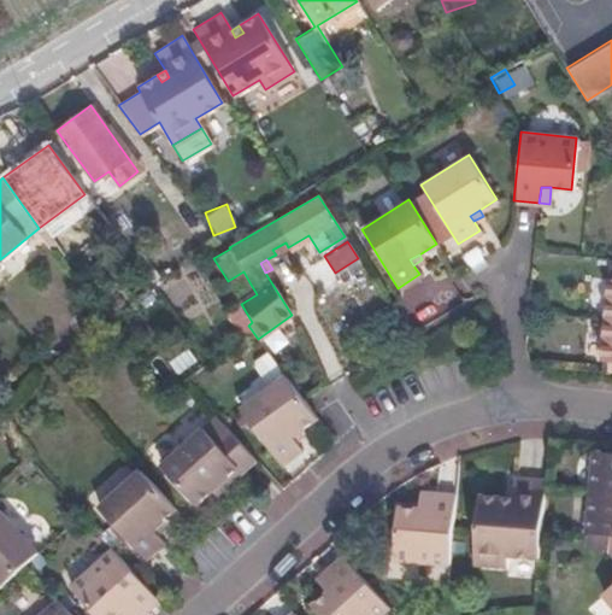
[(611,318),(602,318),(599,358),(606,359),(605,370),(611,370),(611,318)]
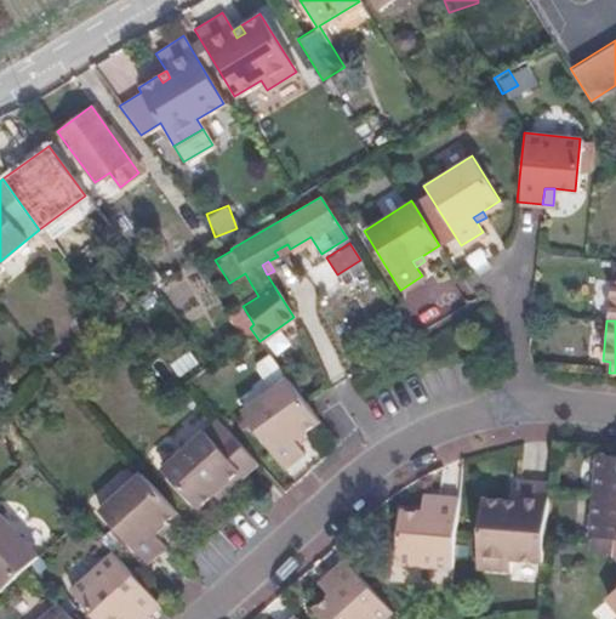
[(147,364),(164,384),(176,374),(159,355),(147,364)]
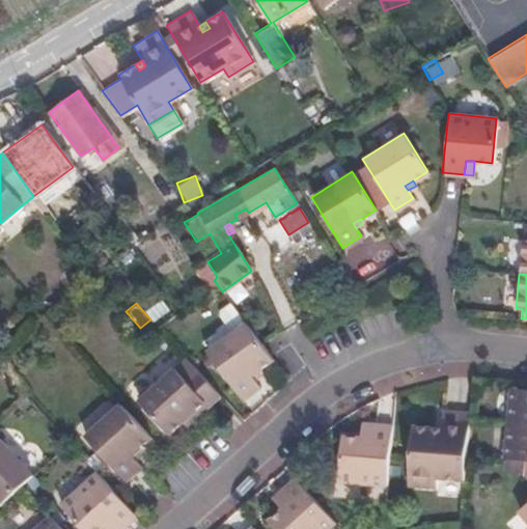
[(205,351),(240,399),(257,386),(253,379),(249,374),(256,369),(271,359),(245,323),(205,351)]
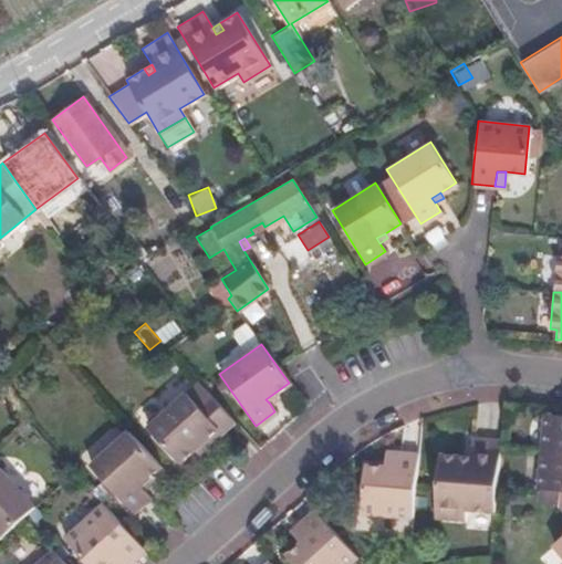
[(196,380),(146,427),(178,462),(193,449),(204,439),(207,444),(232,420),(196,380)]
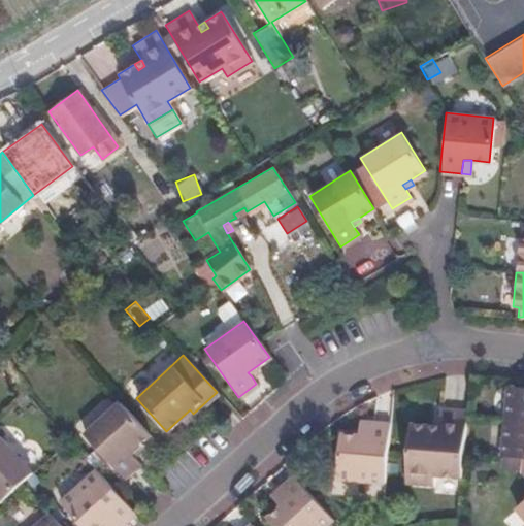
[(259,371),(255,367),(248,372),(252,376),(259,371)]
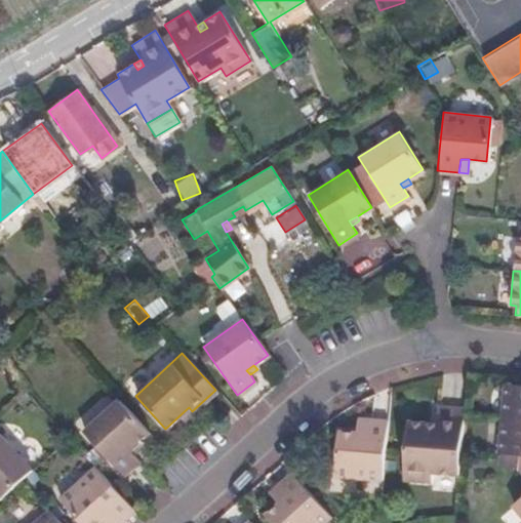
[(499,418),(520,419),(520,384),(503,383),(499,418)]
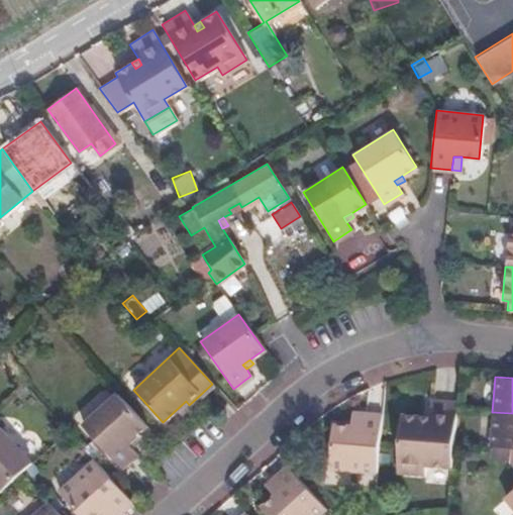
[(81,424),(119,467),(135,452),(130,446),(126,442),(132,436),(145,425),(116,393),(81,424)]
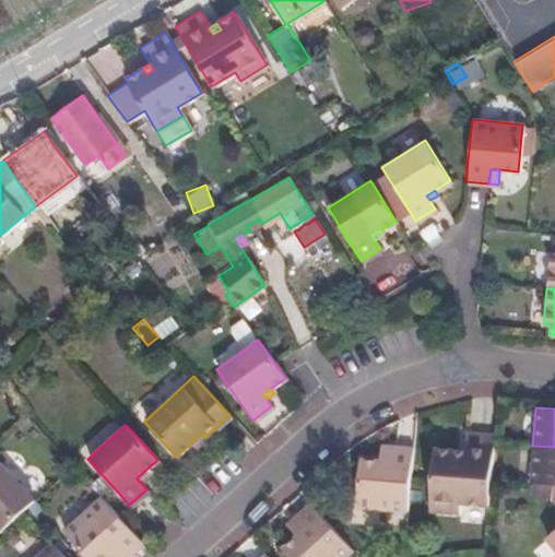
[(458,501),(486,505),(492,434),(463,431),(461,450),(460,458),(452,457),(453,449),(433,447),(427,510),(457,512),(458,501)]
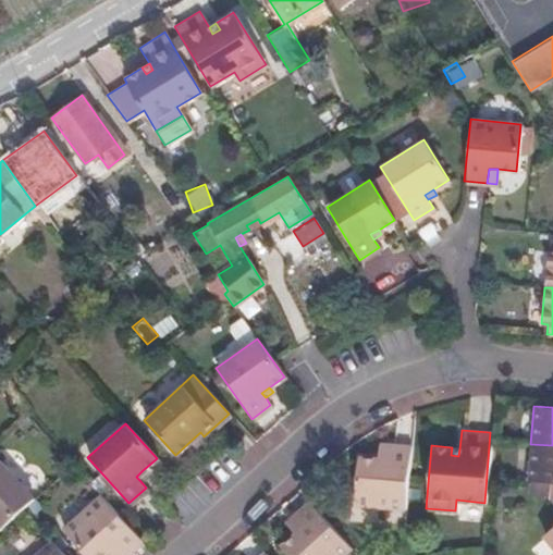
[(193,446),(204,436),(200,432),(189,442),(193,446)]
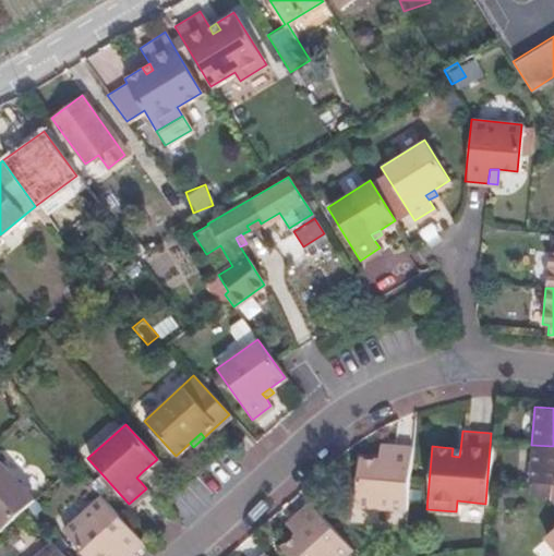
[(406,488),(410,446),(387,444),(385,459),(376,459),(358,457),(353,505),(405,509),(405,499),(406,488)]
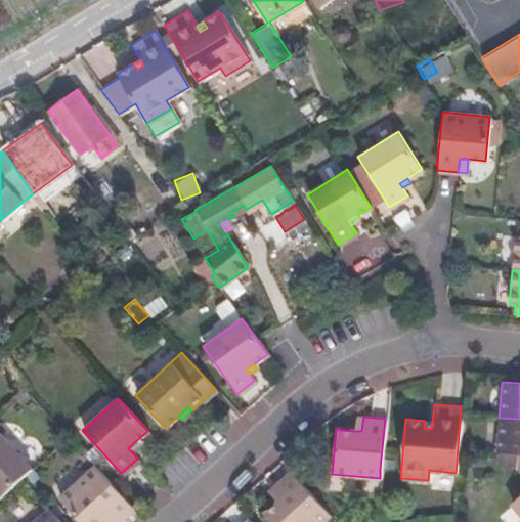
[(361,431),(363,417),(355,417),(353,431),(361,431)]
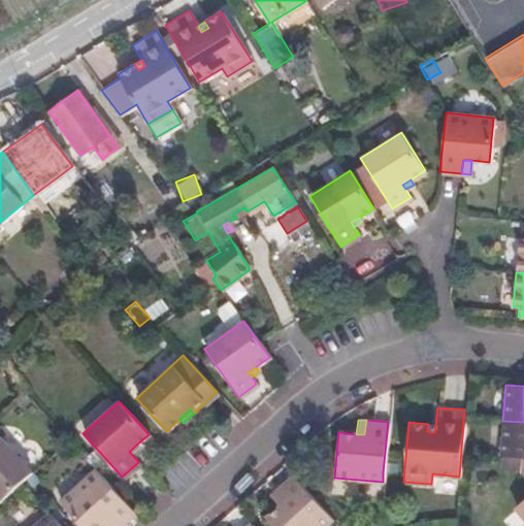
[(520,457),(523,457),(523,422),(502,421),(499,455),(520,457)]
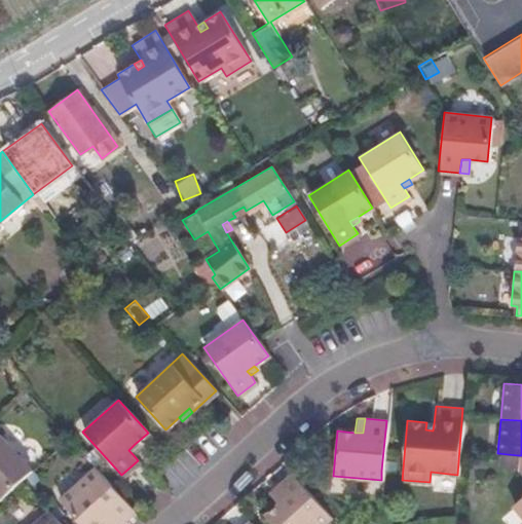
[(0,496),(21,479),(31,470),(0,437),(0,496)]
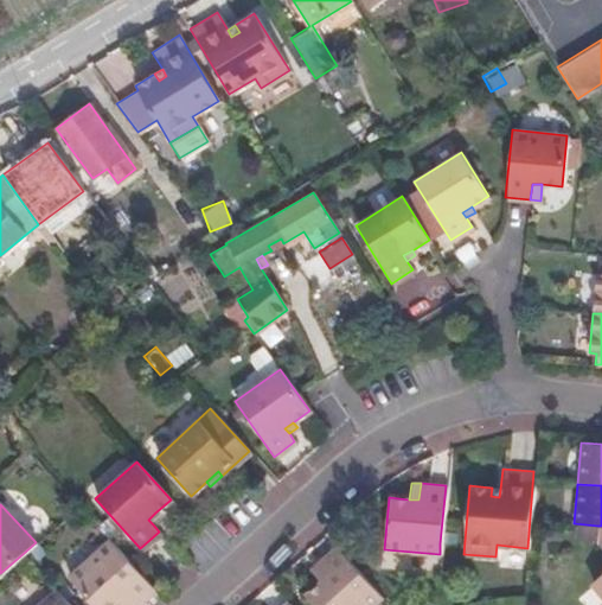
[(160,517),(155,513),(148,520),(153,524),(160,517)]
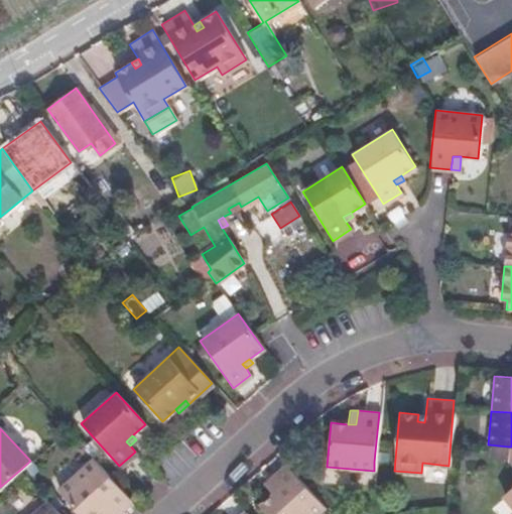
[(511,507),(511,446),(508,446),(507,462),(511,467),(511,487),(502,496),(511,507)]
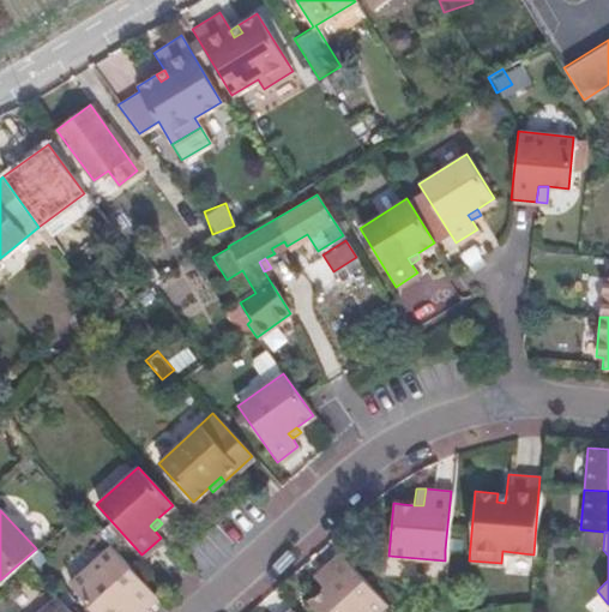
[(458,539),(446,538),(445,550),(458,550),(458,539)]
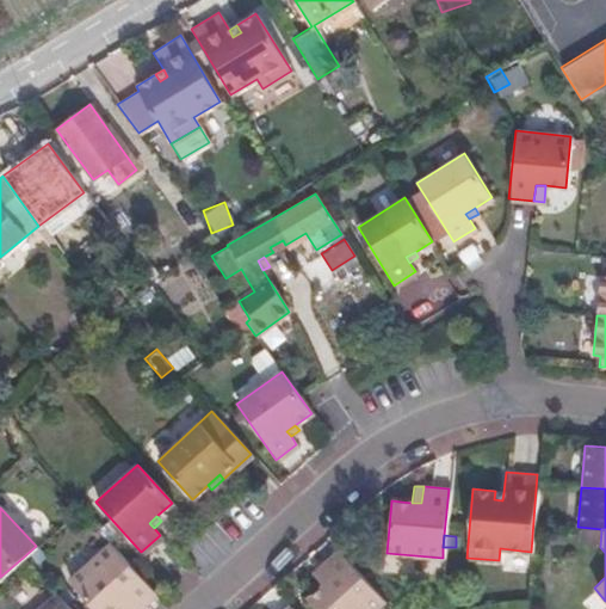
[(135,608),(136,608),(155,592),(109,542),(68,579),(94,608),(112,608),(118,604),(125,597),(135,608)]
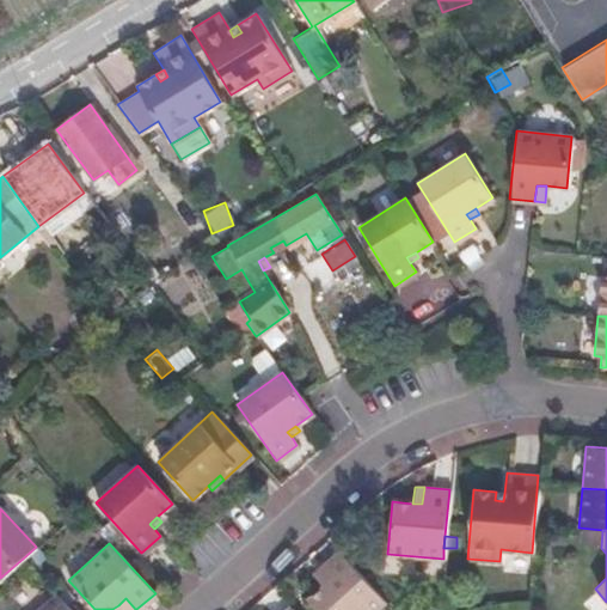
[(32,566),(44,556),(36,547),(24,557),(32,566)]
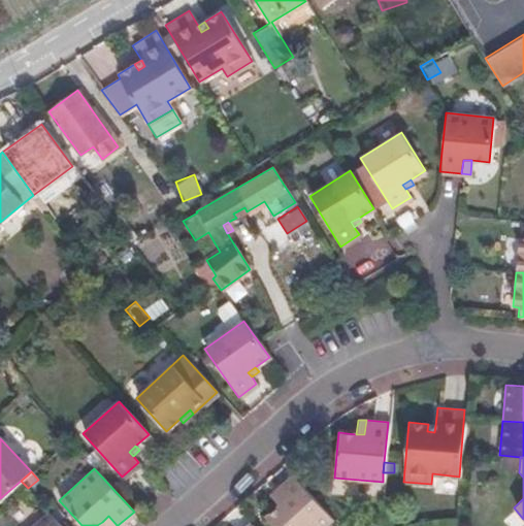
[(321,525),(331,518),(291,474),(274,489),(285,499),(279,504),(265,517),(273,525),(321,525)]
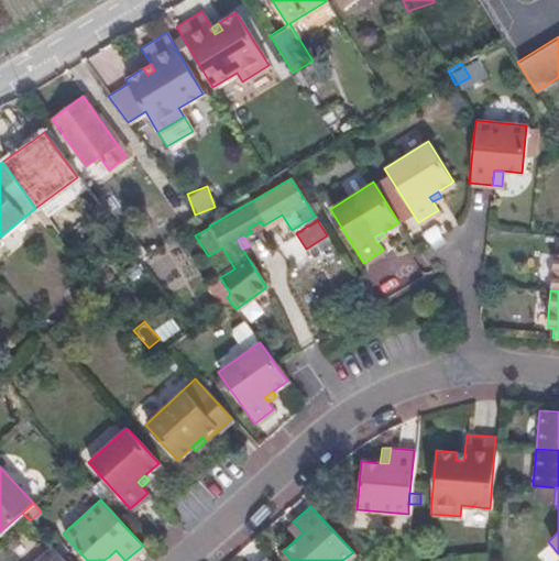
[(304,532),(293,521),(286,527),(297,538),(304,532)]
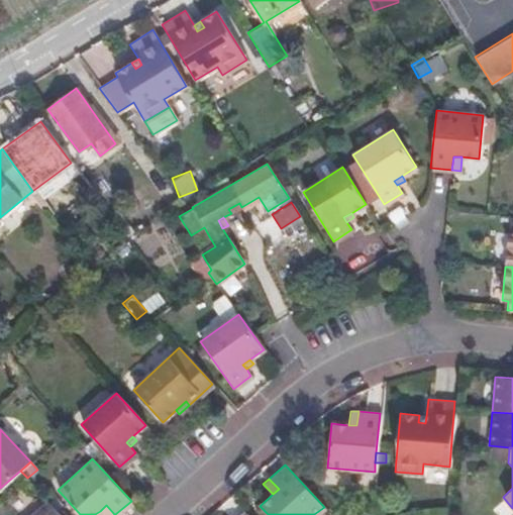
[(30,514),(59,514),(46,501),(30,514)]
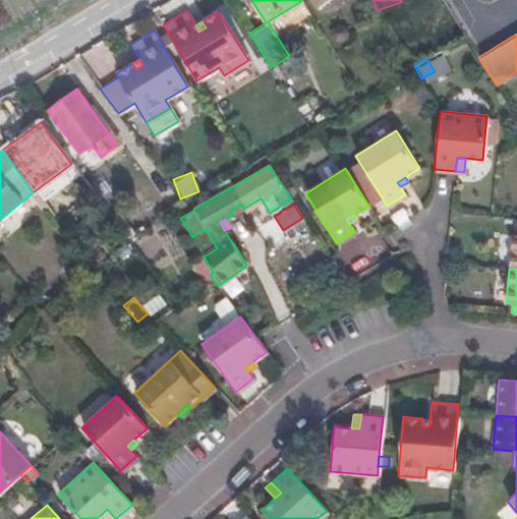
[(104,518),(115,518),(107,509),(101,515),(104,518)]
